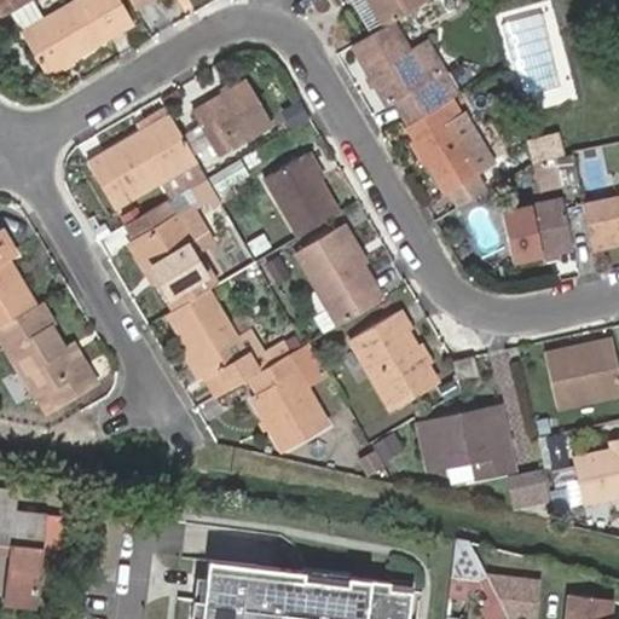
[(0,0),(0,11),(18,0),(0,0)]
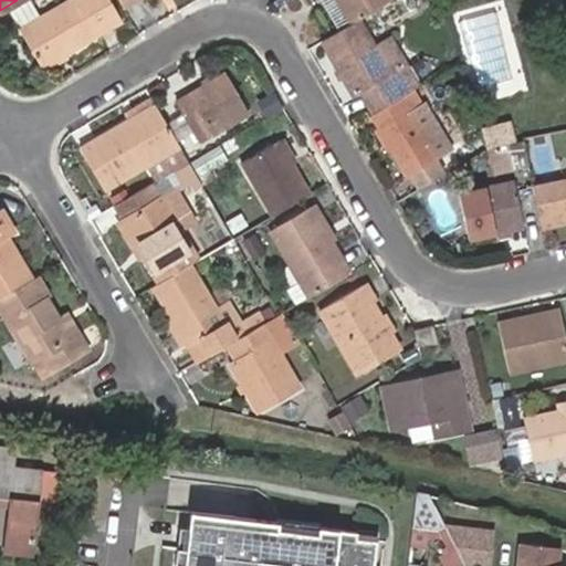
[(113,20),(101,0),(66,0),(64,2),(20,29),(39,62),(63,49),(93,32),(113,20)]
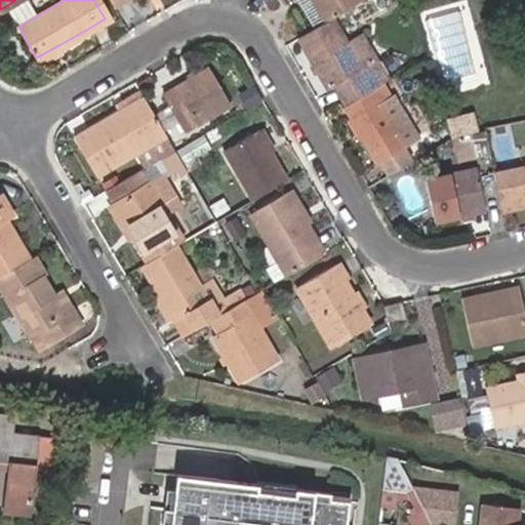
[(103,0),(93,0),(105,18),(111,13),(103,0)]
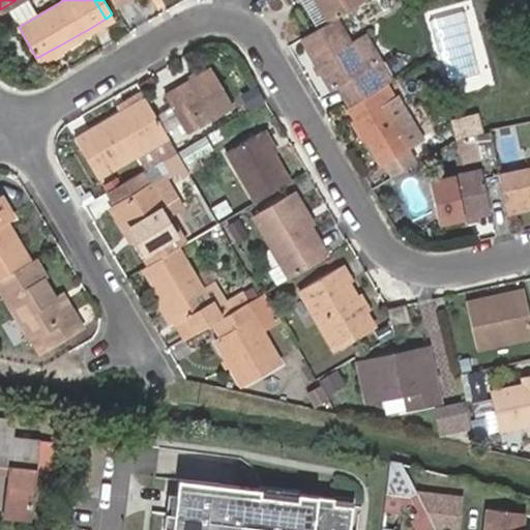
[(335,16),(360,0),(316,0),(328,20),(335,16)]
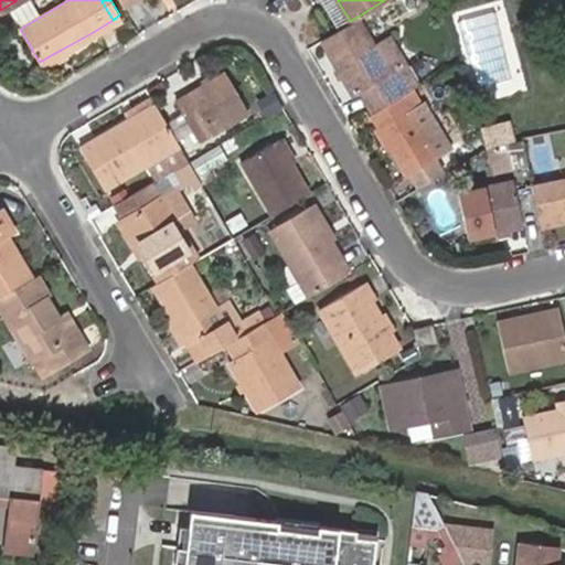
[(350,21),(329,33),(321,39),(337,66),(341,75),(353,94),(361,89),(374,112),(403,93),(376,50),(358,17),(350,21)]
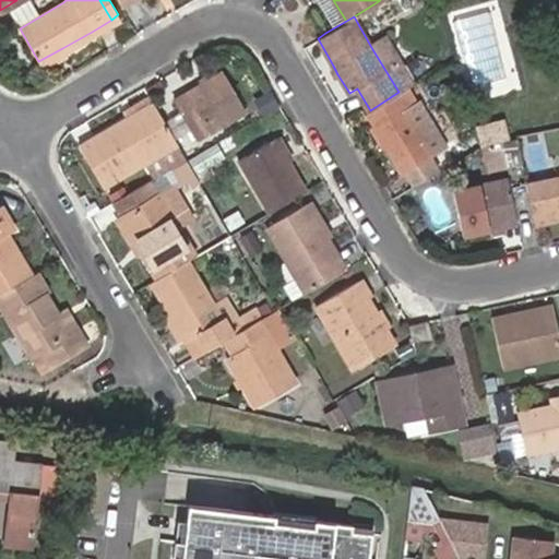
[(62,48),(38,61),(43,67),(66,55),(62,48)]
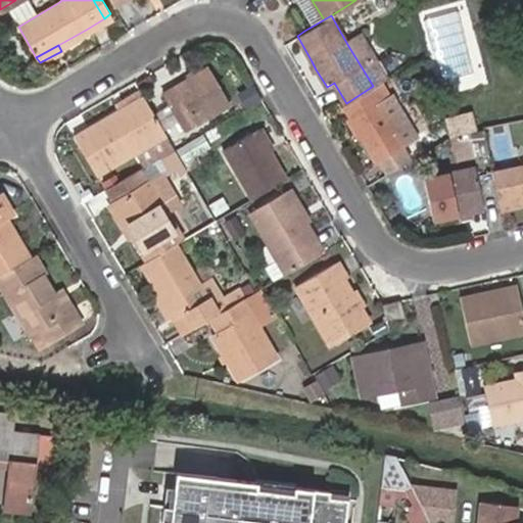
[(316,69),(312,61),(307,63),(313,72),(316,69)]
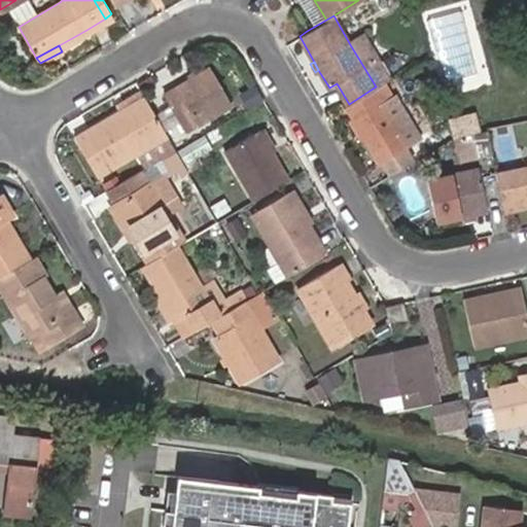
[(196,77),(187,82),(162,97),(182,133),(230,106),(208,70),(196,77)]
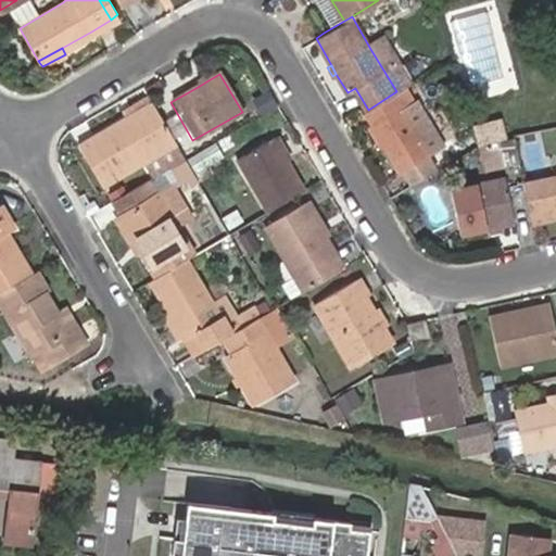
[(196,81),(198,87),(206,81),(203,77),(196,81)]
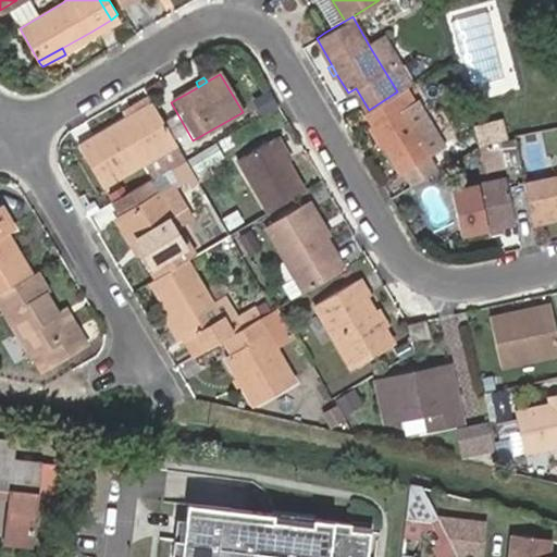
[(407,166),(416,183),(440,170),(430,152),(440,147),(406,87),(397,91),(369,110),(366,111),(374,124),(393,155),(401,170),(407,166)]
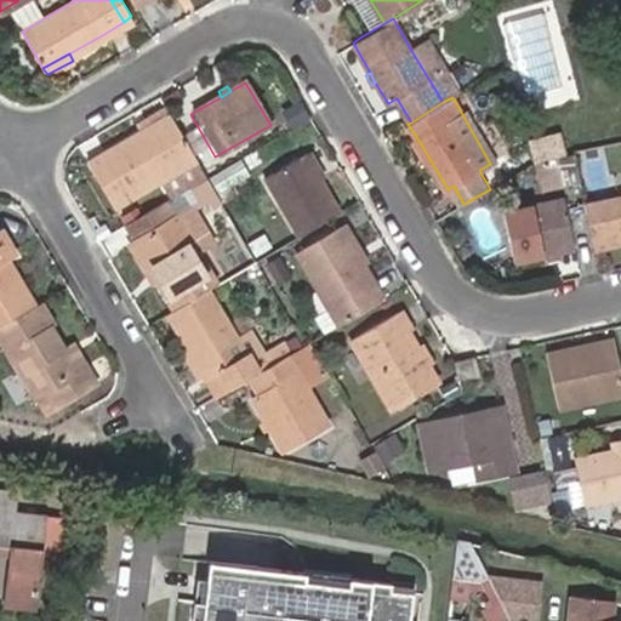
[(167,114),(164,107),(147,118),(151,124),(167,114)]
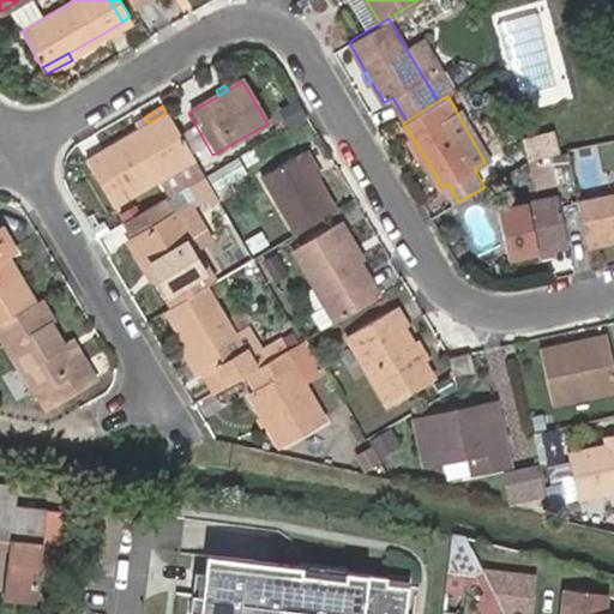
[(110,205),(192,160),(166,113),(149,122),(85,160),(110,205)]
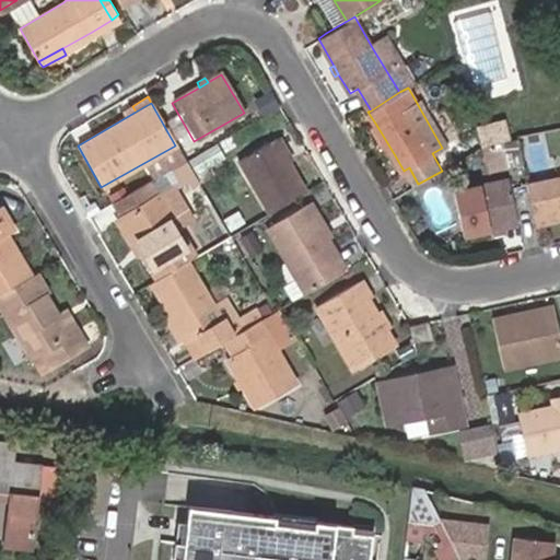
[(475,125),(481,148),(515,140),(510,117),(475,125)]
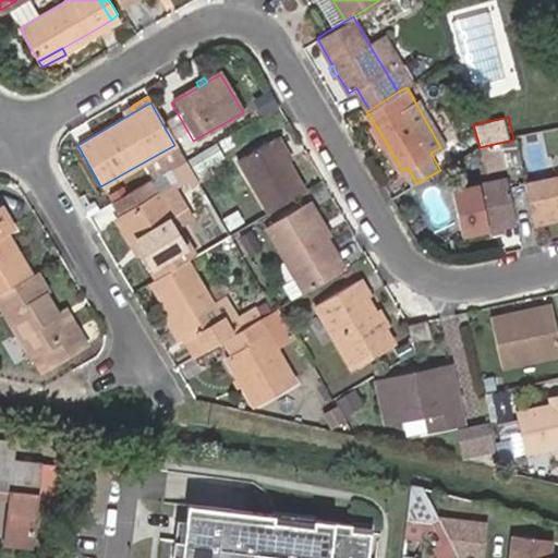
[(393,155),(375,124),(370,128),(388,158),(393,155)]
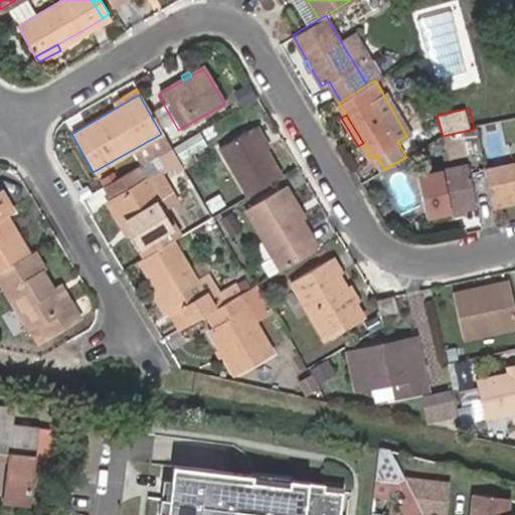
[(252,130),(266,151),(271,148),(258,128),(252,130)]
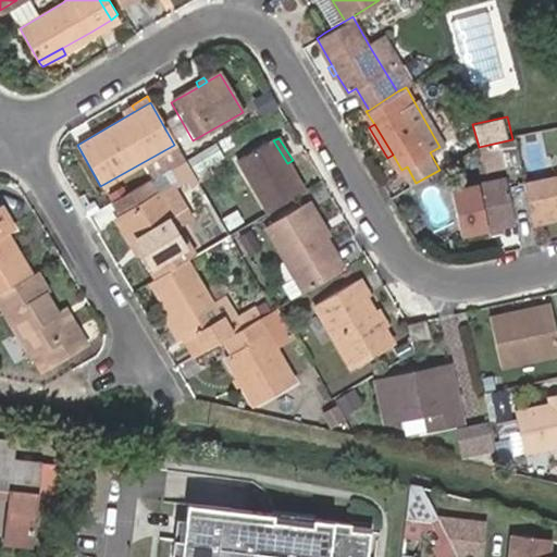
[(268,214),(305,193),(287,163),(273,140),(238,162),(268,214)]
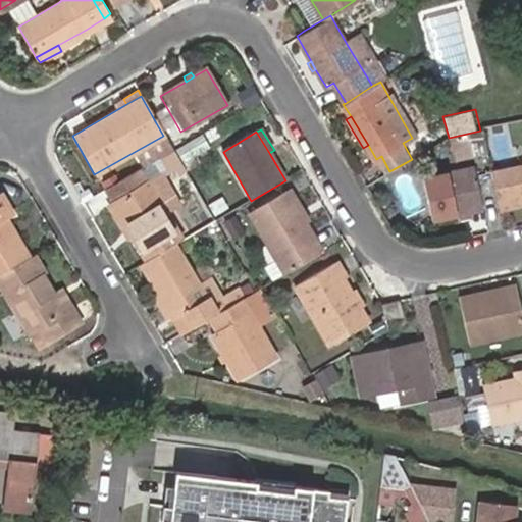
[(491,170),(501,210),(521,204),(521,155),(516,157),(517,166),(491,170)]
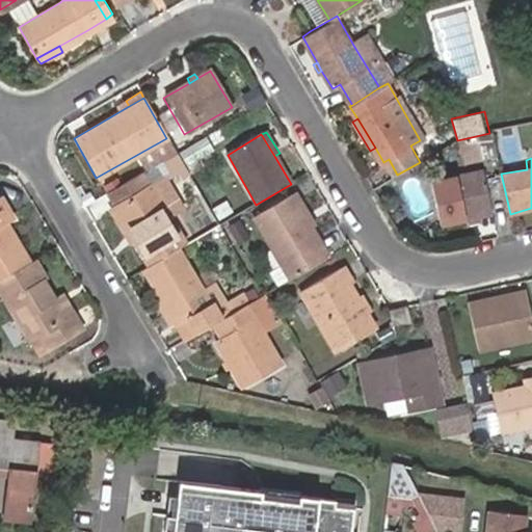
[(115,205),(113,207),(133,242),(148,267),(160,261),(177,250),(185,246),(166,213),(192,200),(171,166),(154,176),(150,168),(108,192),(115,205)]
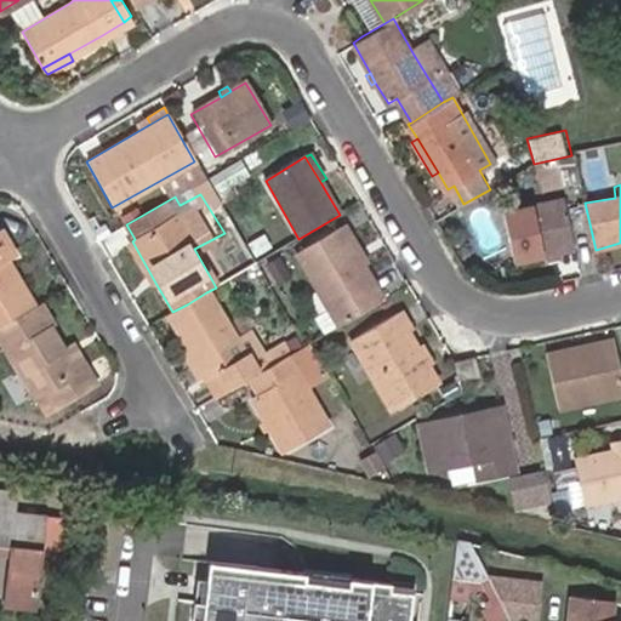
[(564,199),(501,211),(511,258),(574,245),(564,199)]
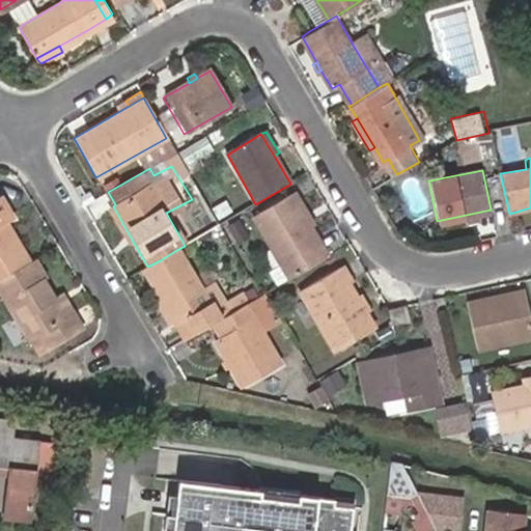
[(291,195),(310,227),(314,224),(296,192),(291,195)]
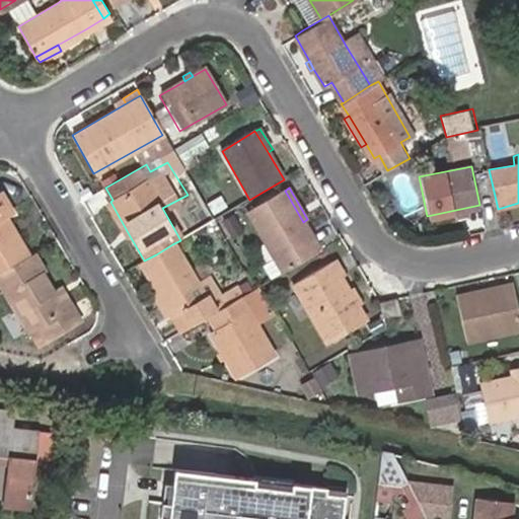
[(283,276),(321,253),(303,222),(285,191),(247,213),(283,276)]
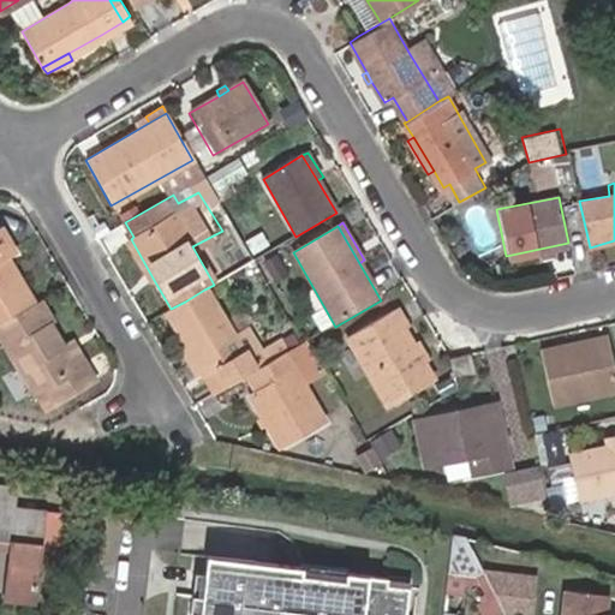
[(0,323),(30,306),(15,280),(9,282),(4,274),(10,272),(4,262),(15,256),(0,231),(0,323)]
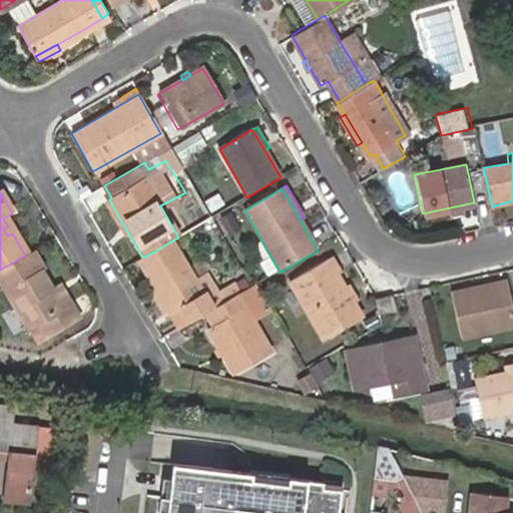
[(124,236),(128,233),(109,199),(104,201),(124,236)]
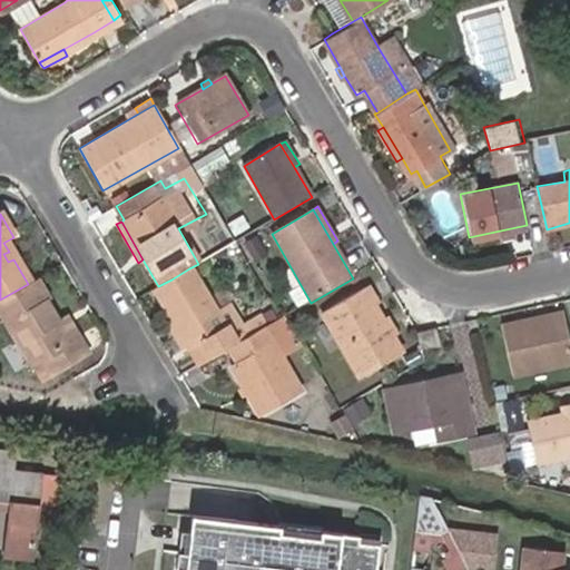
[(13,259),(9,252),(3,254),(8,262),(13,259)]
